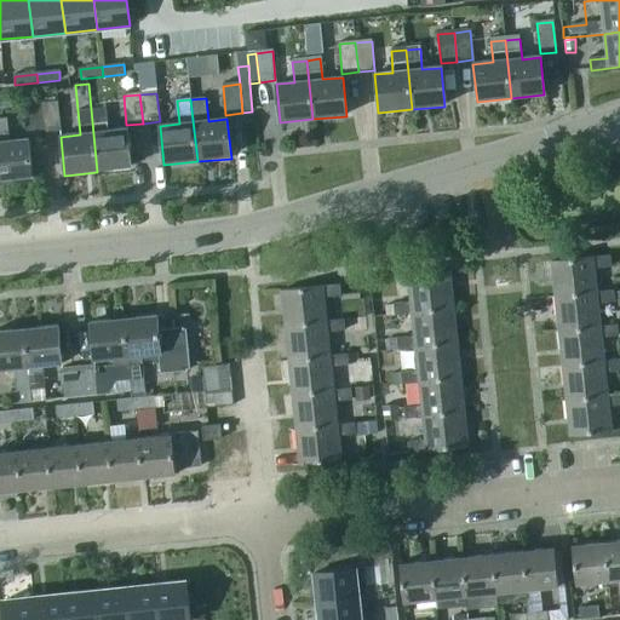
[(58,103),(41,104),(44,133),(61,132),(58,103)]
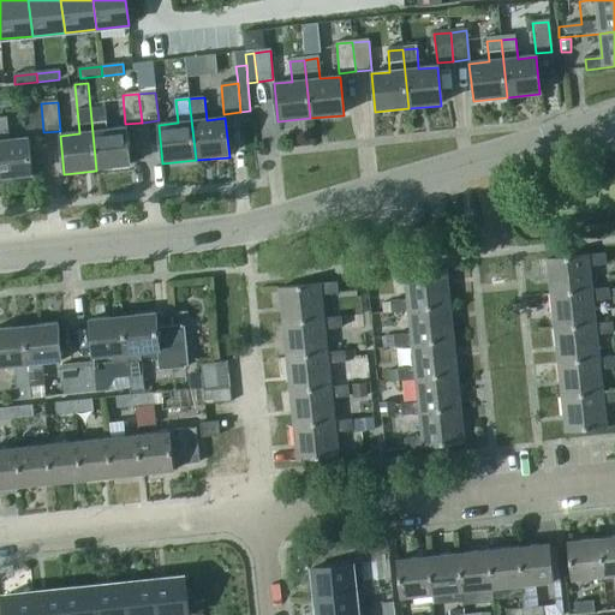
[(27,133),(43,132),(41,103),(24,105),(27,133)]
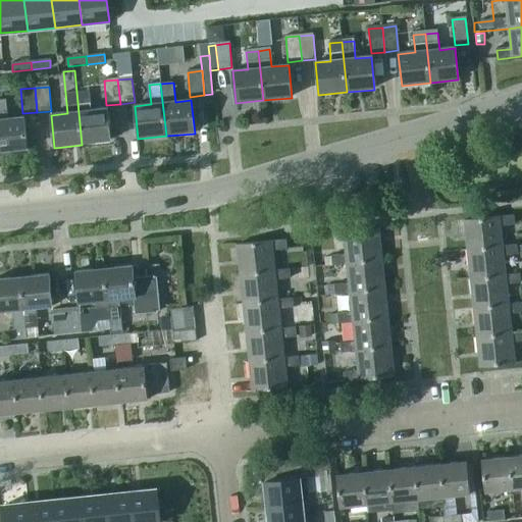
[(89,91),(76,92),(82,145),(110,142),(107,109),(91,111),(89,91)]
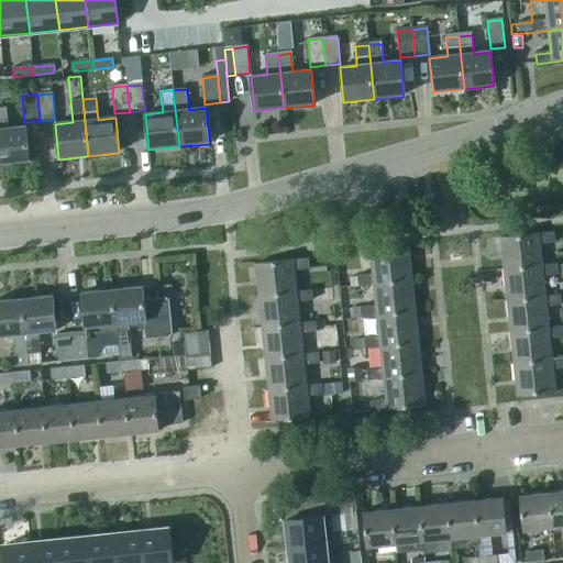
[(7,108),(0,108),(0,165),(30,163),(26,128),(9,129),(7,108)]
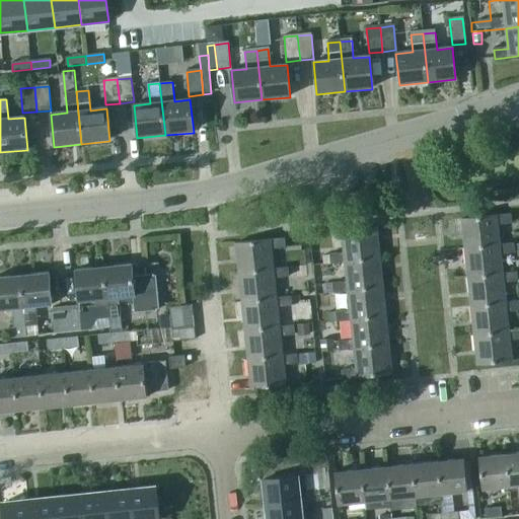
[(511,224),(510,215),(461,220),(464,250),(499,246),(497,226),(511,224)]
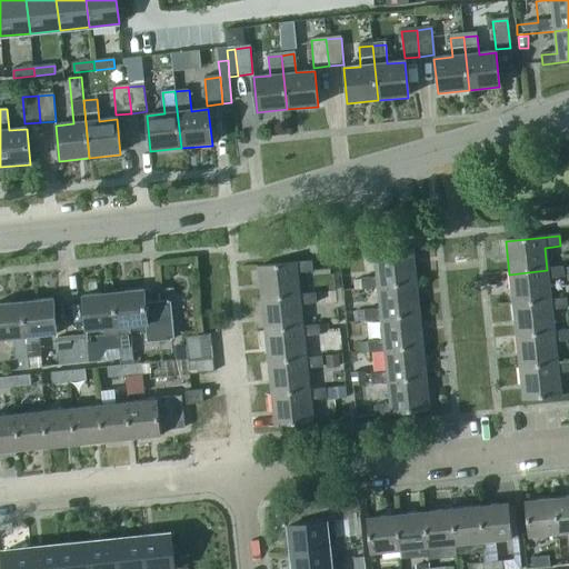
[(376,256),(378,278),(361,279),(362,290),(378,288),(416,283),(412,252),(376,256)]
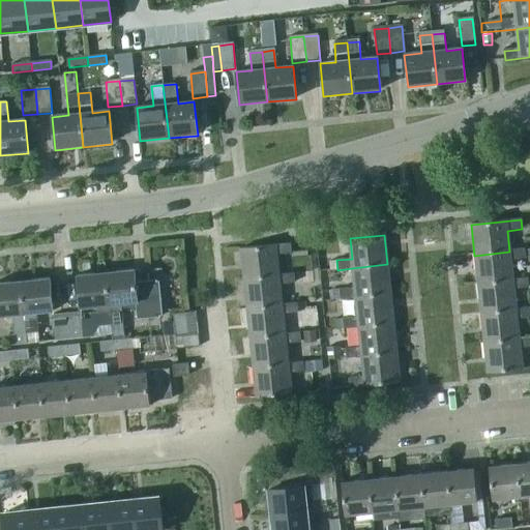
[(240,249),(243,281),(278,276),(276,255),(291,254),(290,245),(240,249)]
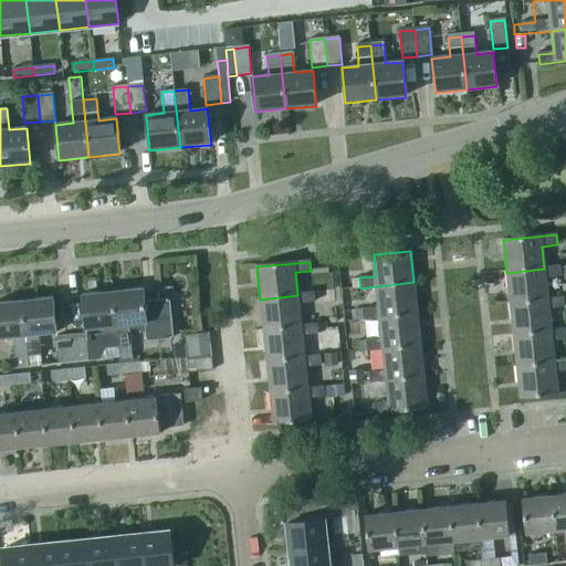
[(559,266),(544,269),(506,273),(510,305),(547,301),(545,279),(561,278),(559,266)]
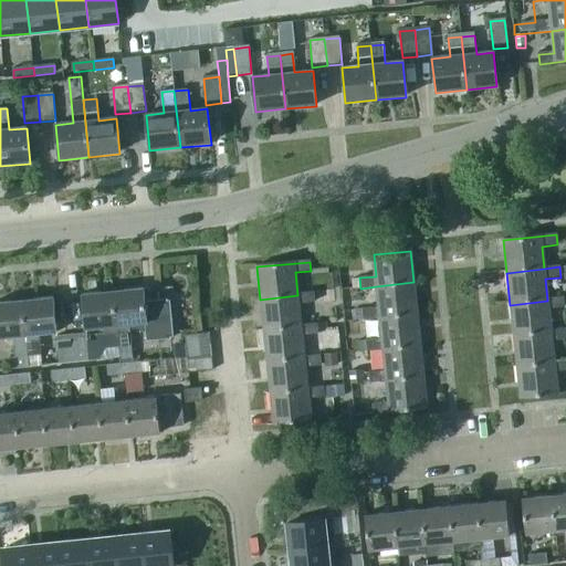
[(364,320),(379,318),(417,314),(413,282),(376,286),(378,308),(363,310),(364,320)]
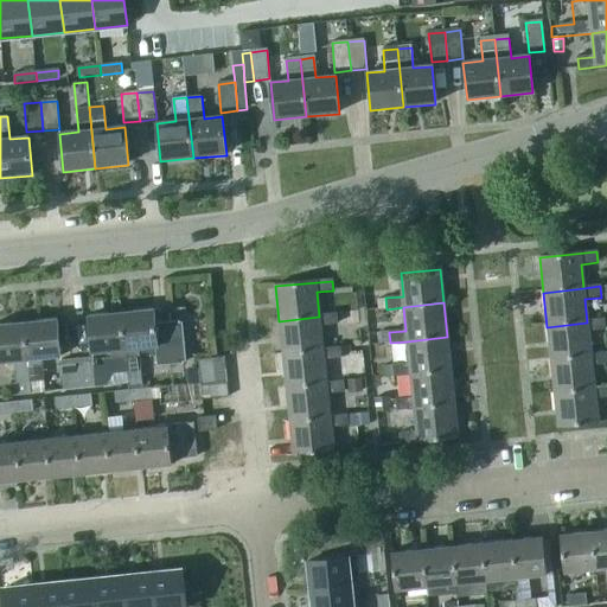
[(120,313),(127,372),(140,371),(138,350),(155,349),(157,364),(185,362),(181,320),(155,323),(154,310),(120,313)]
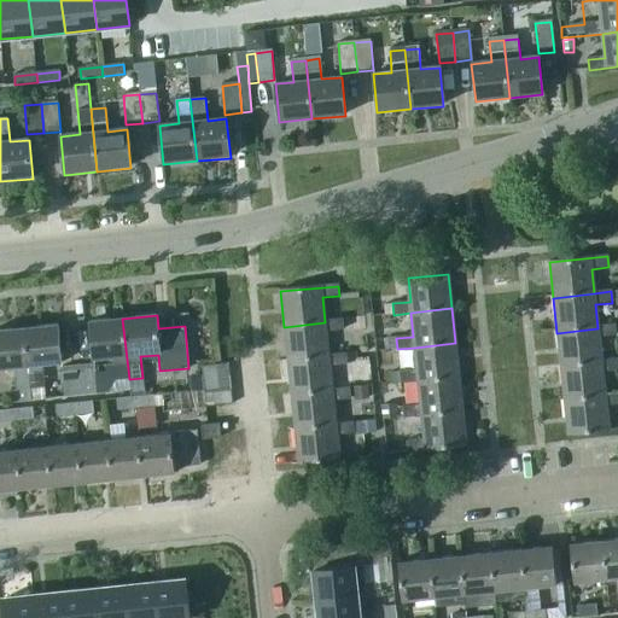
[(366,316),(343,319),(343,321),(344,332),(367,330),(366,316)]
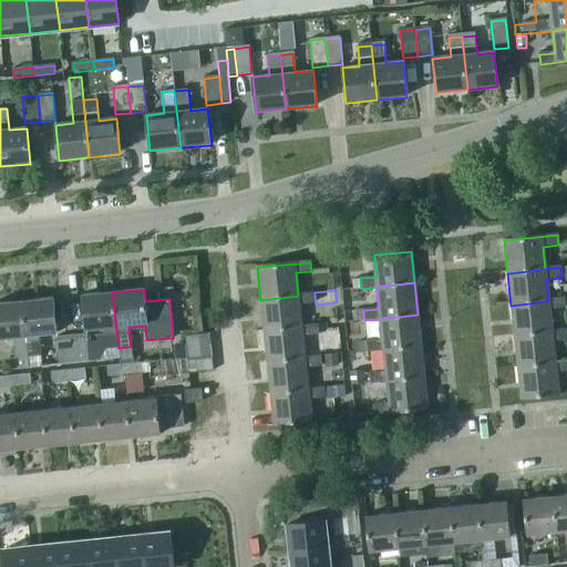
[(105,349),(119,348),(112,292),(82,295),(86,331),(103,330),(105,349)]
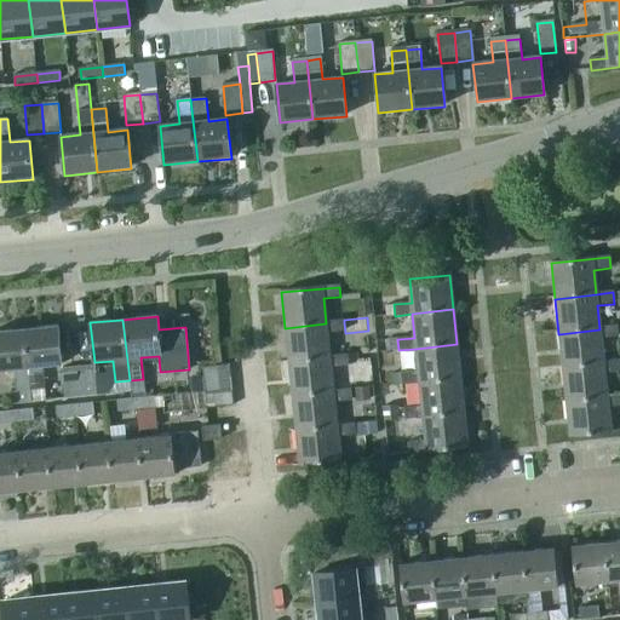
[(285,328),(288,362),(329,357),(327,333),(344,332),(343,321),(326,323),(285,328)]
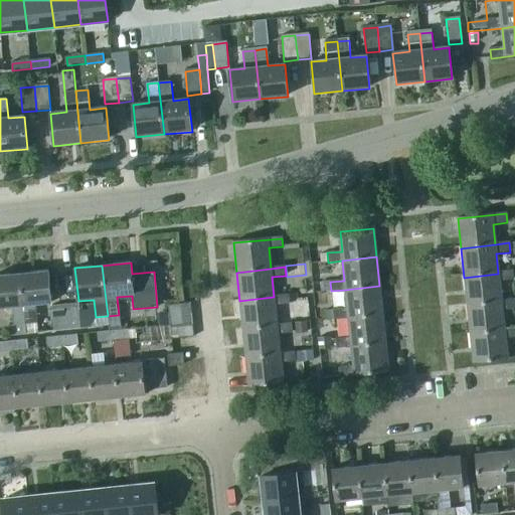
[(20,274),(25,325),(36,324),(35,305),(52,304),(49,272),(20,274)]
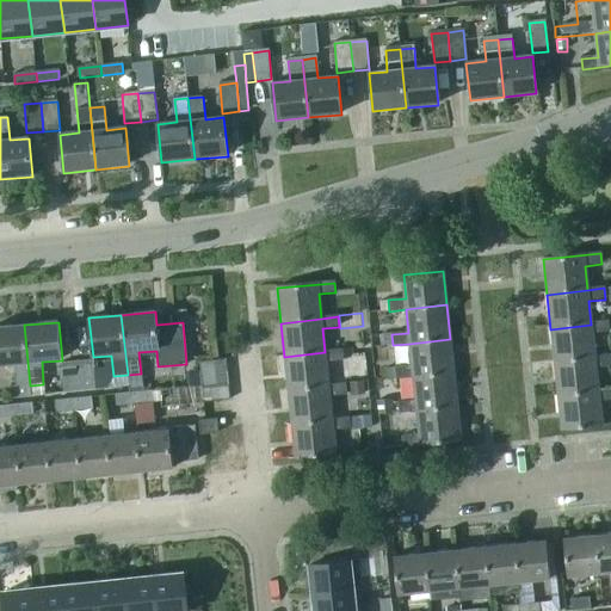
[(554,363),(594,358),(592,335),(609,333),(608,322),(591,325),(550,329),(554,363)]
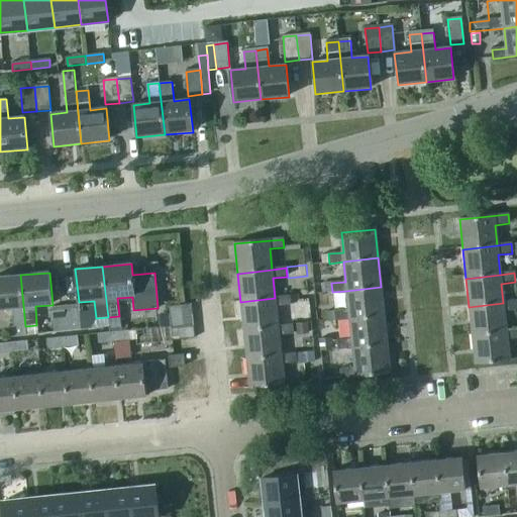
[(26,334),(25,326),(20,275),(0,277),(0,310),(12,309),(14,327),(10,330),(10,335),(26,334)]
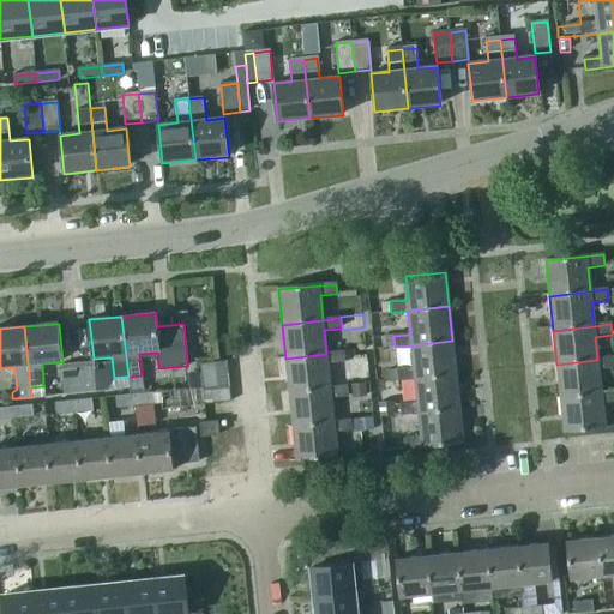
[(397,381),(415,379),(456,374),(452,341),(411,345),(414,367),(396,369),(397,381)]
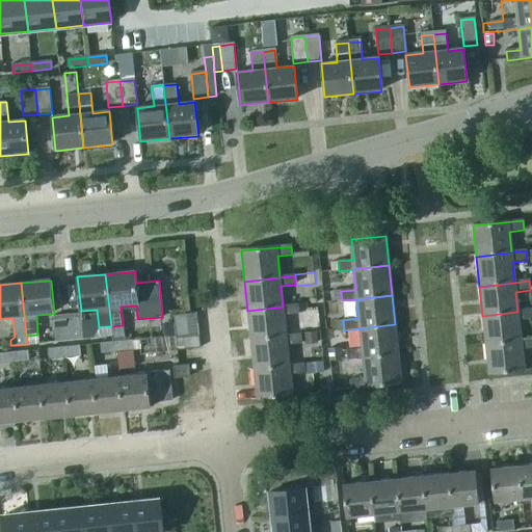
[(247,311),(250,340),(286,336),(300,335),(299,324),(285,325),(284,316),(298,315),(297,306),(283,307),(247,311)]
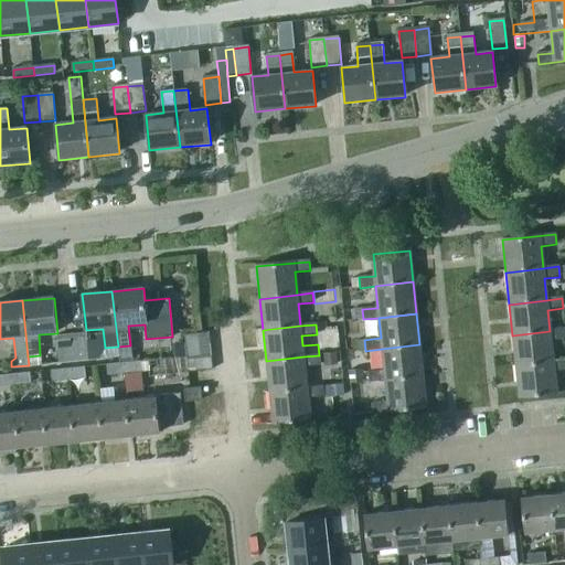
[(512,336),(515,366),(553,362),(551,341),(564,340),(564,329),(550,331),(512,336)]
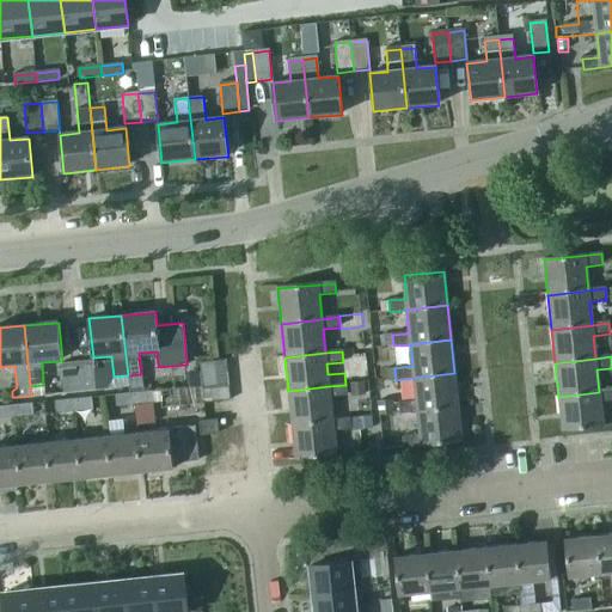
[(201,363),(203,378),(228,375),(227,361),(201,363)]
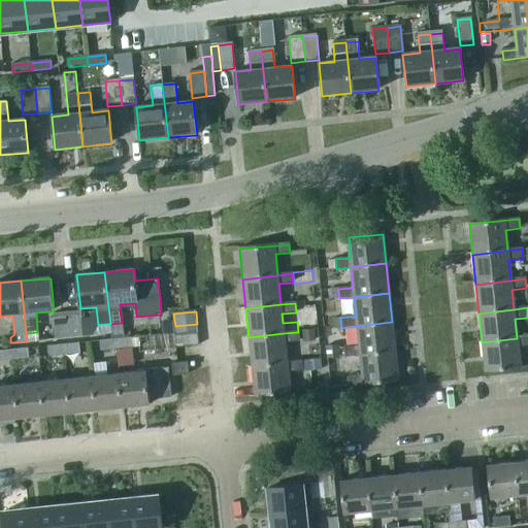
[(80,312),(66,314),(69,338),(83,336),(80,312)]
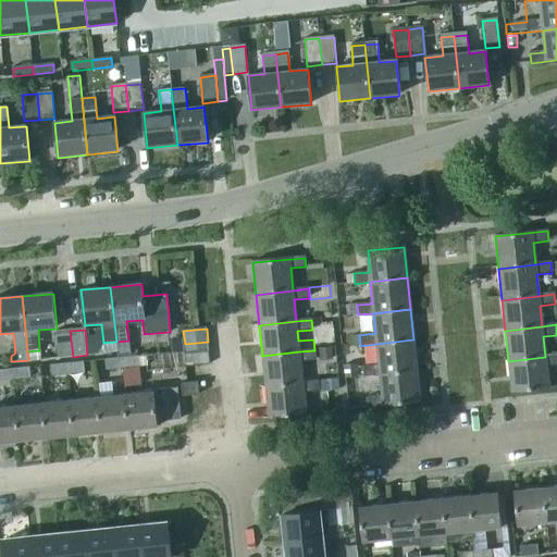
[(59,358),(73,357),(70,331),(56,332),(59,358)]
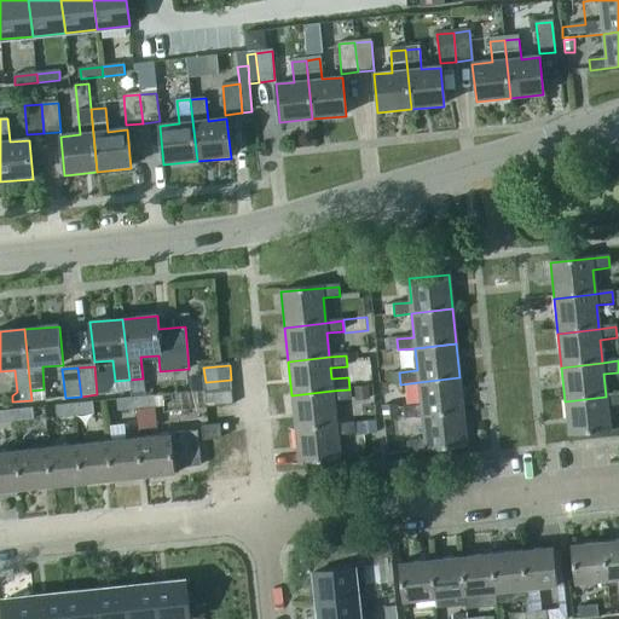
[(405,420),(422,417),(463,412),(460,377),(418,382),(421,406),(404,408),(405,420)]
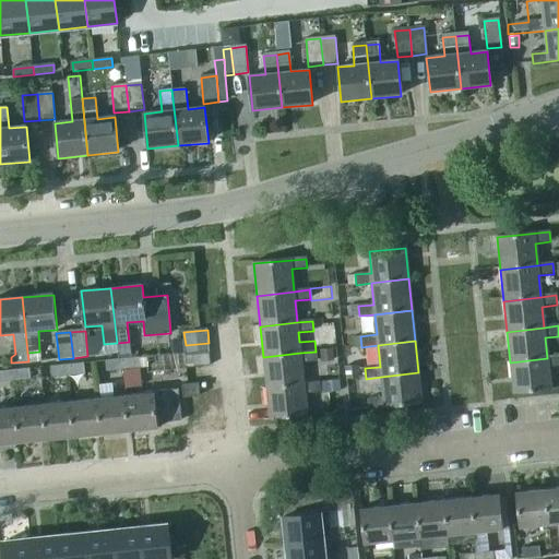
[(118,358),(130,357),(129,342),(117,343),(118,358)]
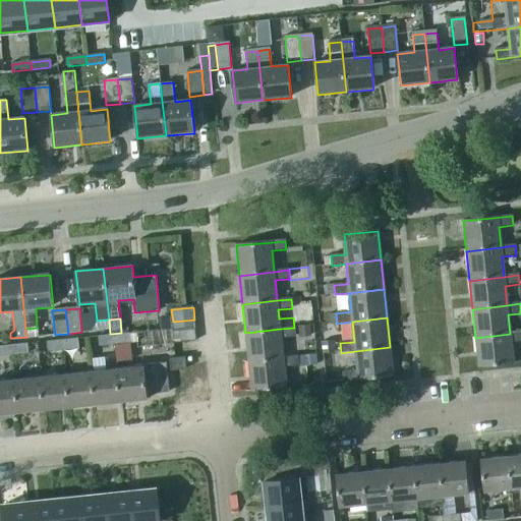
[(195,333),(194,320),(173,322),(174,335),(195,333)]
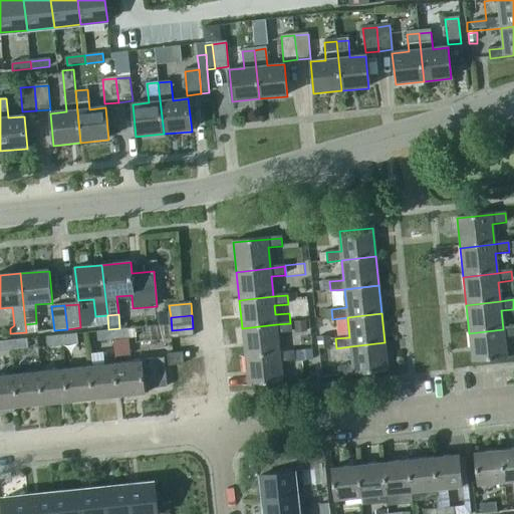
[(294,332),(306,331),(305,319),(294,321),(293,321),(294,332)]
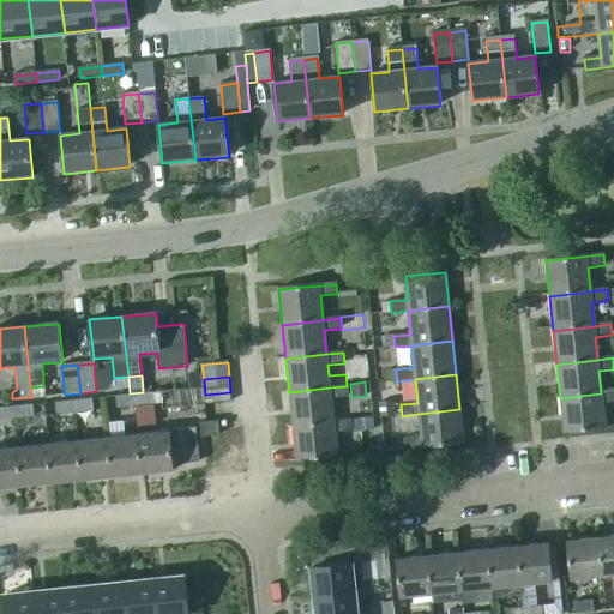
[(347,386),(330,387),(289,392),(293,427),(333,422),(331,399),(348,398),(347,386)]
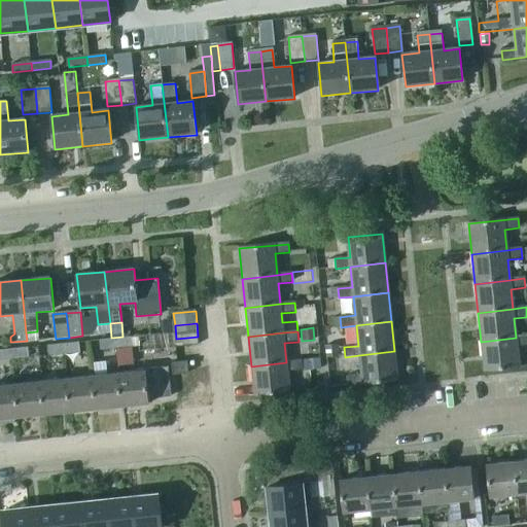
[(198,337),(176,339),(177,351),(199,349),(198,337)]
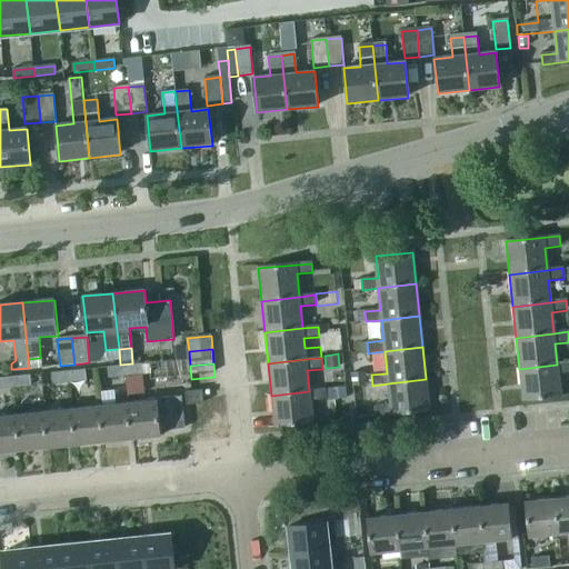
[(568,363),(557,365),(519,369),(522,401),(561,398),(558,376),(568,373),(568,363)]
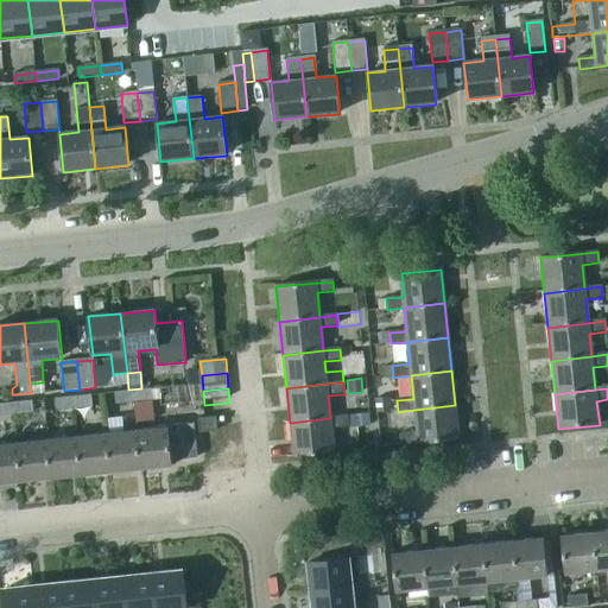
[(150,390),(133,391),(134,403),(151,400),(150,390)]
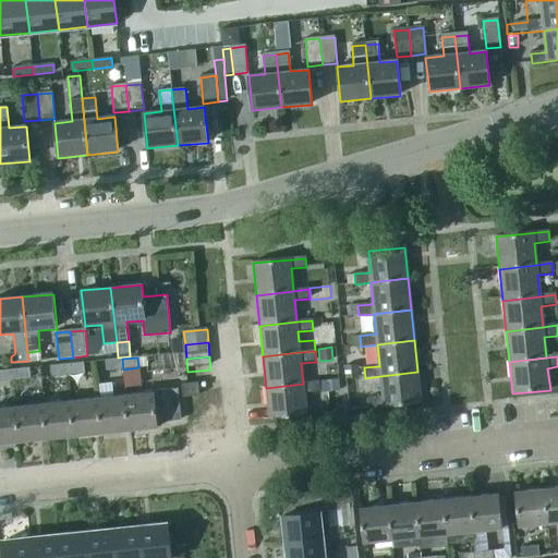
[(122,359),(105,361),(106,371),(123,370),(122,359)]
